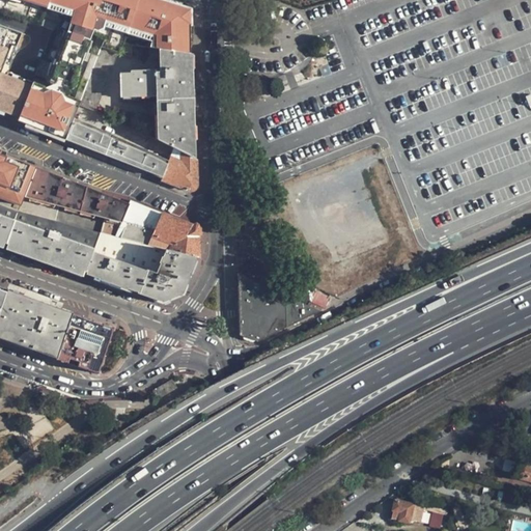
[(6,30),(0,27),(0,90),(6,75),(5,74),(0,73),(6,57),(11,45),(16,47),(21,33),(7,28),(6,30)]
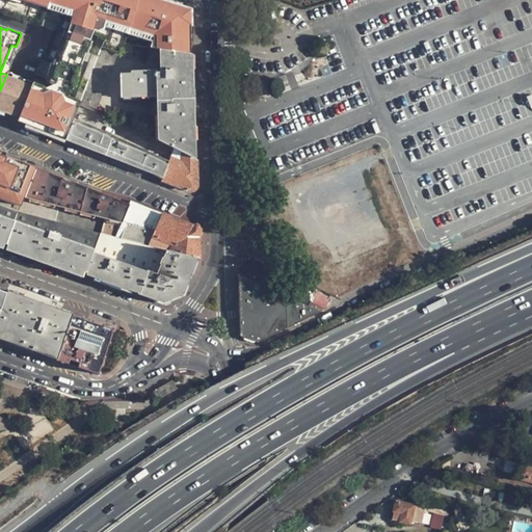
[(53,30),(46,28),(42,41),(49,43),(53,30)]
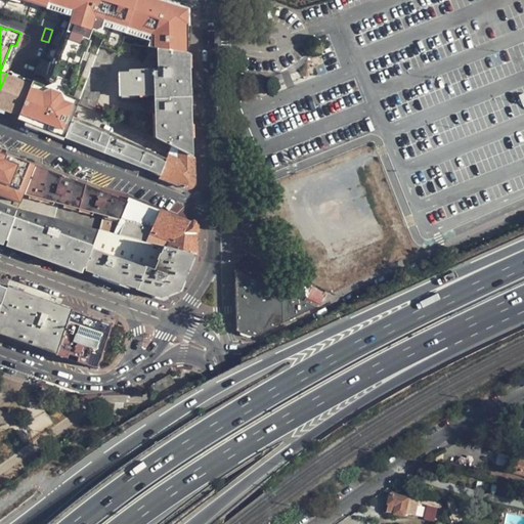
[(15,46),(11,44),(6,56),(10,57),(15,46)]
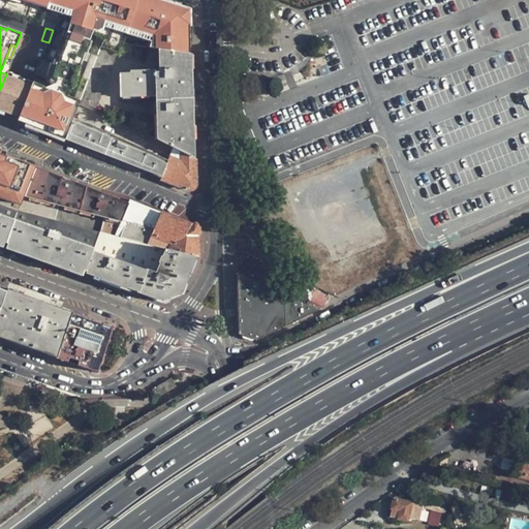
[(101,48),(97,57),(79,105),(94,111),(116,53),(101,48)]
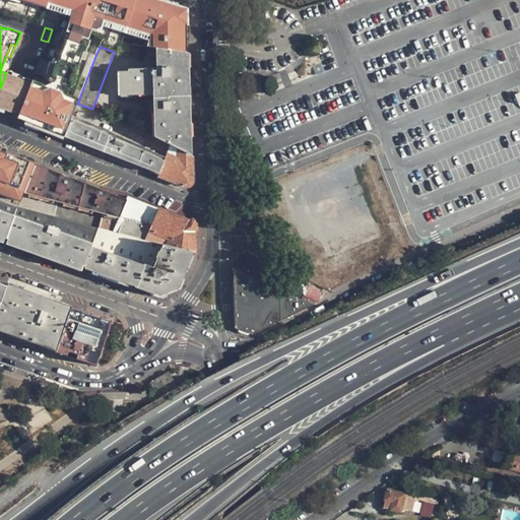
[(153,137),(169,144),(189,154),(186,53),(155,49),(155,70),(117,72),(118,94),(152,93),(153,137)]
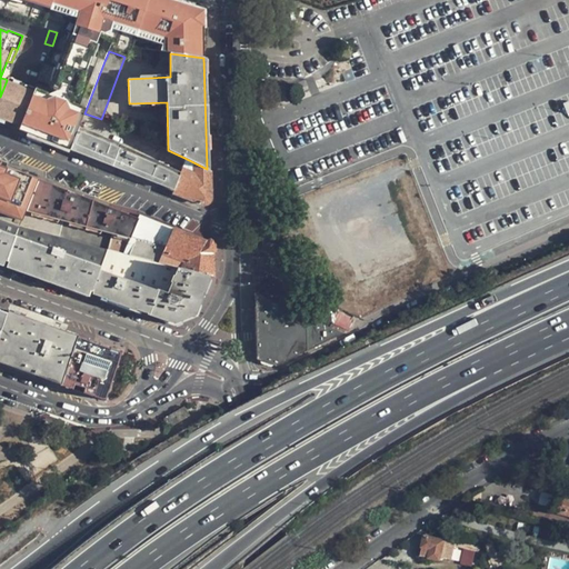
[(11,62),(7,61),(0,78),(6,79),(11,62)]
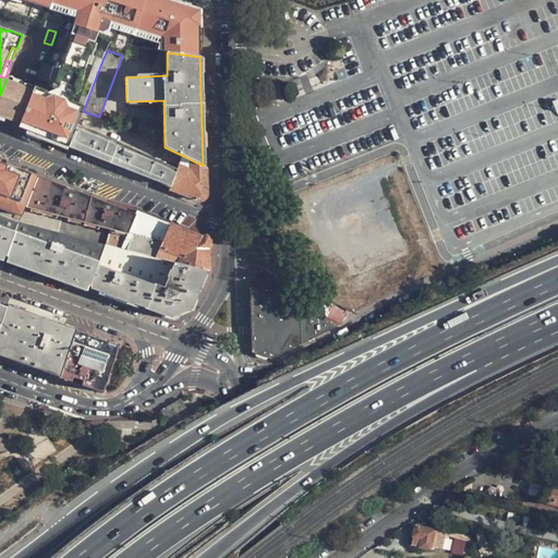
[(33,89),(7,79),(0,95),(0,120),(19,128),(33,89)]
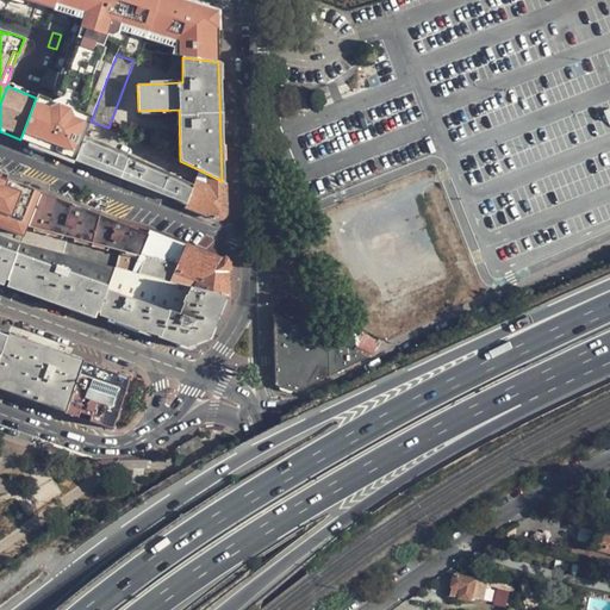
[(85,137),(75,161),(186,204),(192,185),(165,172),(106,145),(85,137)]
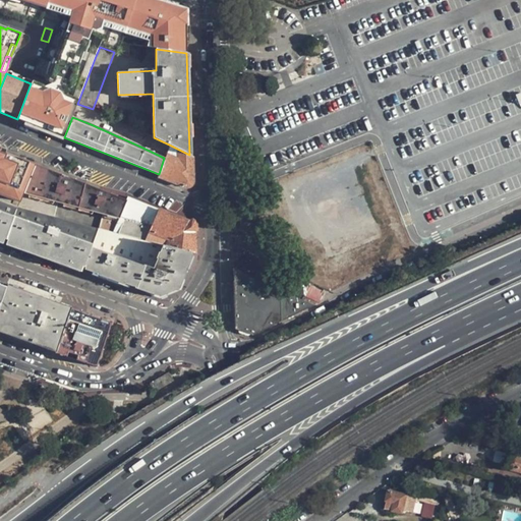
[(192,156),(189,155),(169,145),(164,158),(159,174),(158,176),(185,187),(189,187),(191,185),(192,182),(192,156)]
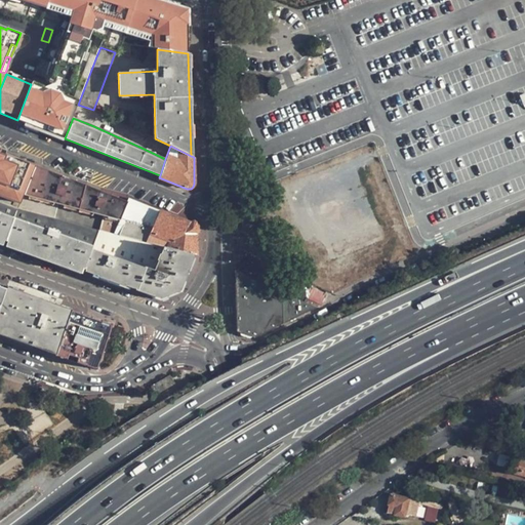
[(0,203),(21,211),(38,167),(0,152),(0,203)]
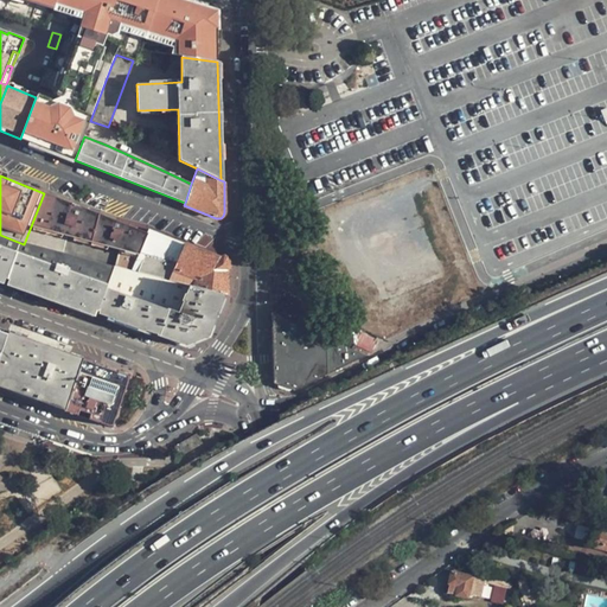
[(115,248),(108,264),(114,266),(115,267),(131,270),(138,253),(147,232),(44,193),(24,244),(51,250),(61,228),(115,248)]
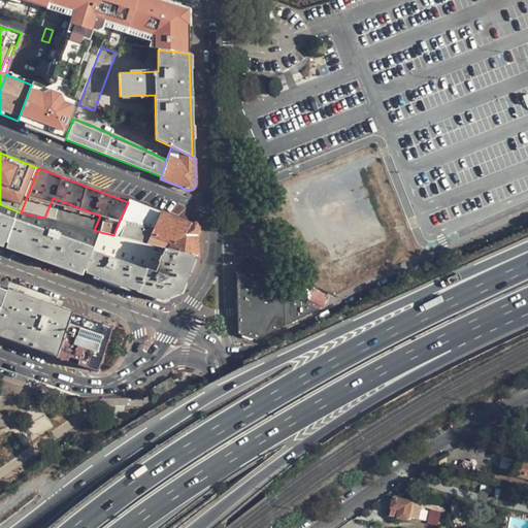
[(161,211),(129,199),(128,202),(120,220),(126,221),(154,228),(161,211)]
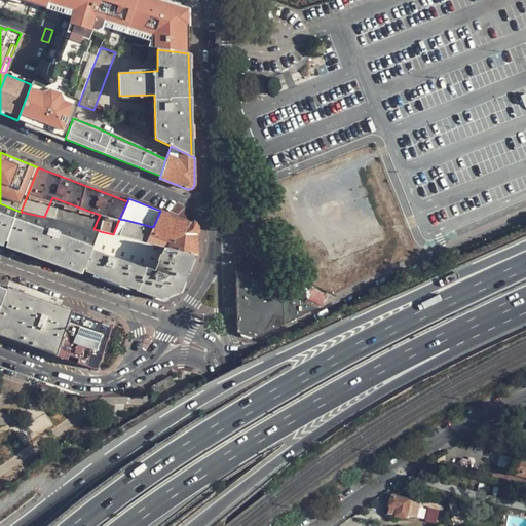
[(0,239),(34,252),(83,269),(99,230),(94,229),(44,217),(21,212),(0,203),(0,239)]
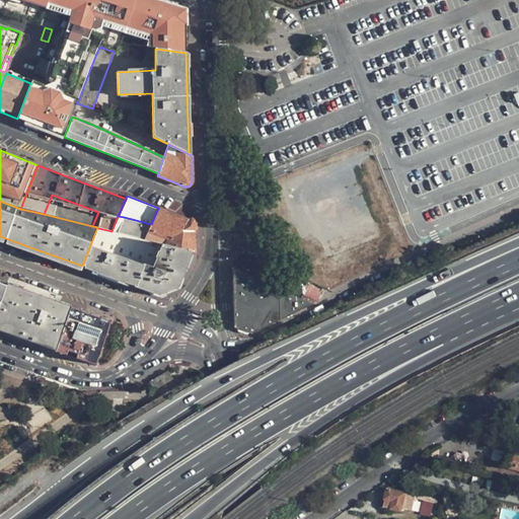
[(151,224),(124,217),(118,232),(163,244),(191,251),(195,252),(195,227),(192,222),(158,208),(151,224)]
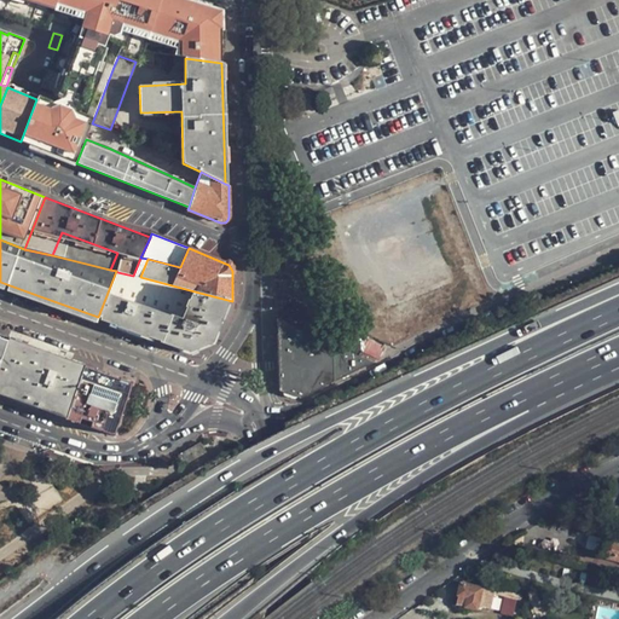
[(148,259),(140,258),(133,276),(140,277),(148,259)]
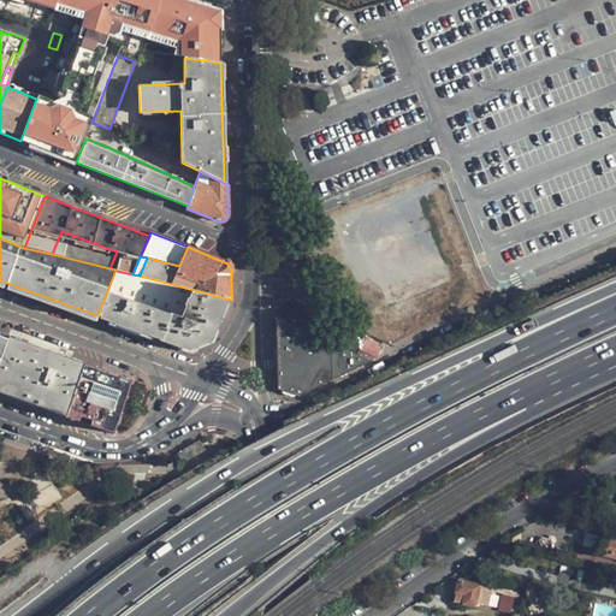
[(140,276),(132,274),(117,271),(107,294),(170,315),(170,314),(182,318),(194,290),(140,276)]
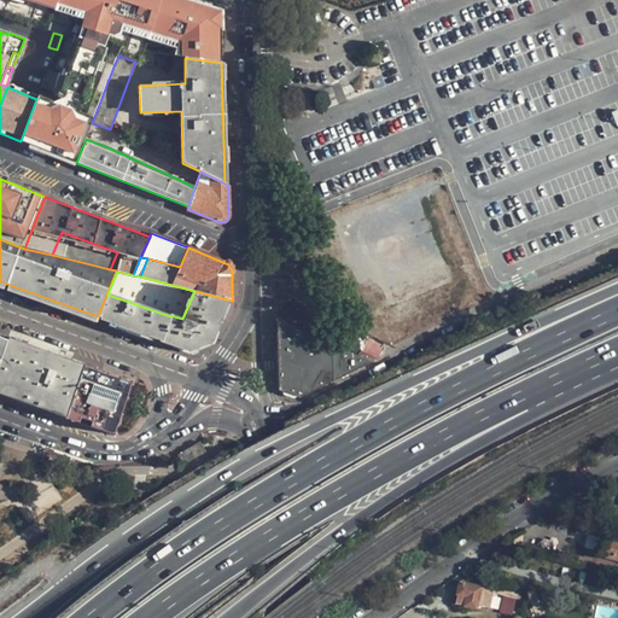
[(170,316),(108,295),(100,316),(115,322),(115,325),(146,336),(147,334),(159,338),(159,340),(187,351),(211,340),(227,299),(194,291),(182,319),(170,315),(170,316)]
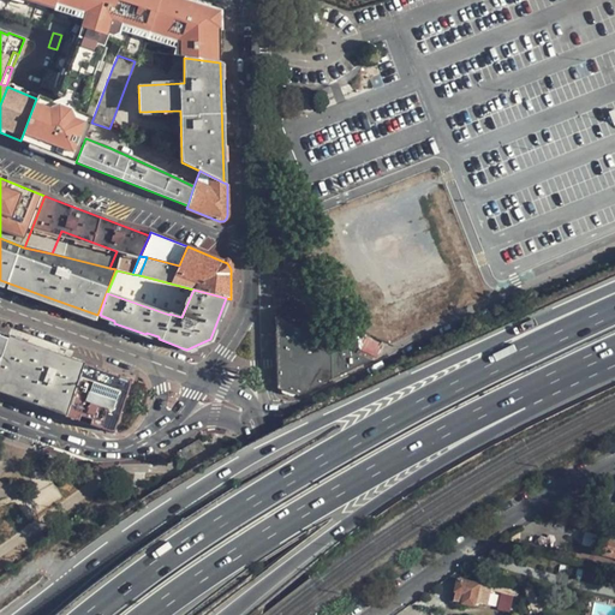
[(347,350),(340,347),(302,330),(294,327),(285,322),(275,318),(278,384),(278,388),(299,395),(370,360),(356,354),(347,350)]
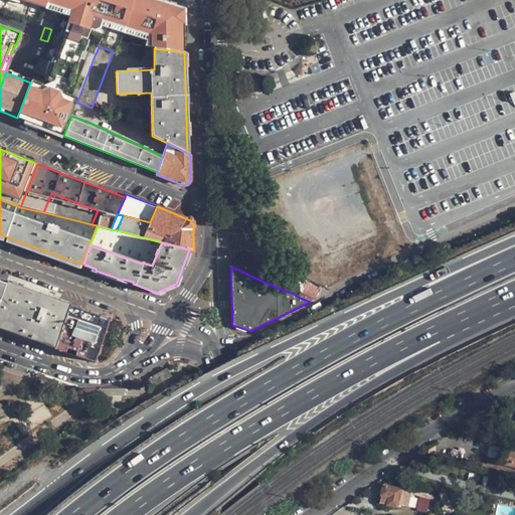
[(69,303),(7,281),(0,300),(0,328),(54,348),(69,303)]
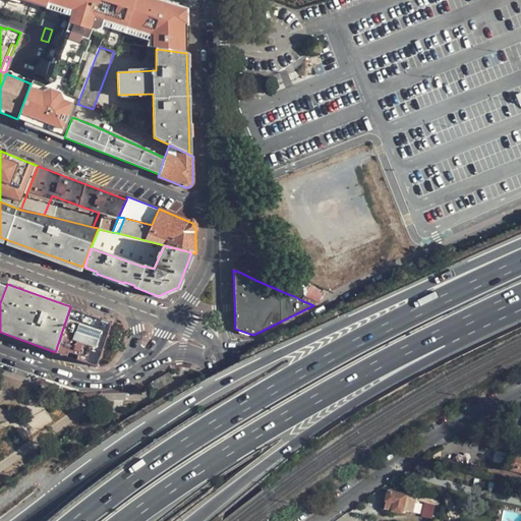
[(55,352),(96,366),(112,322),(70,306),(55,352)]
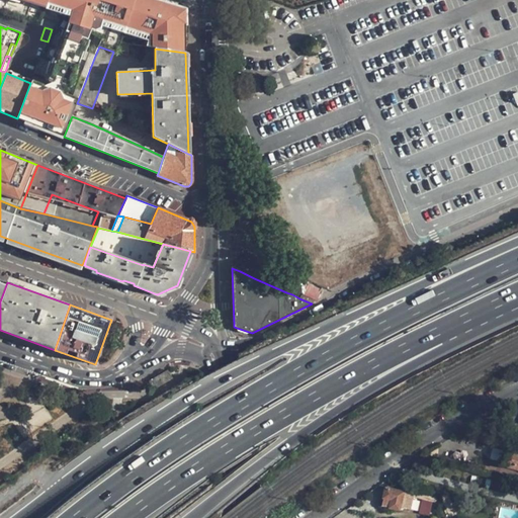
[(172,378),(167,370),(149,381),(154,390),(172,378)]
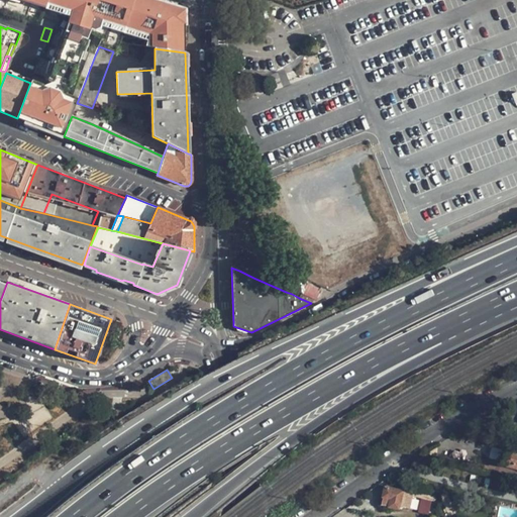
[(516,452),(507,450),(504,466),(516,469),(516,452)]
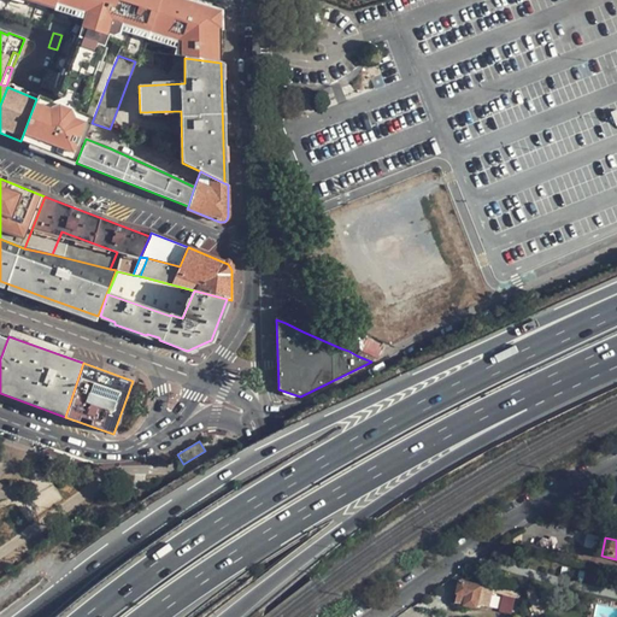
[(482,582),(460,577),(460,583),(458,593),(466,595),(465,605),(476,607),(481,589),(482,582)]
